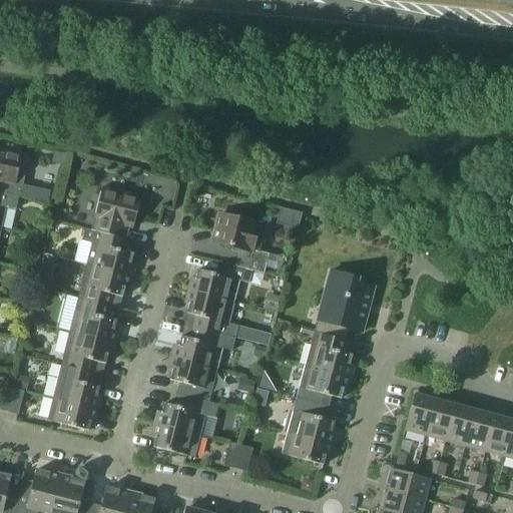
[(0,151),(0,192),(19,197),(47,203),(50,191),(23,185),(25,177),(17,175),(21,156),(0,151)]
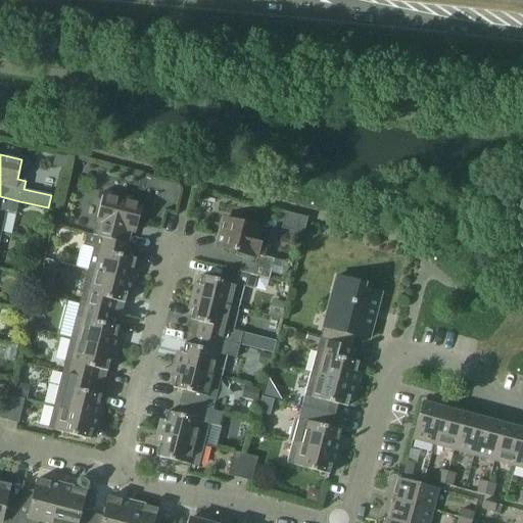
[(101,225),(98,236),(123,243),(126,231),(136,233),(144,201),(104,191),(96,223),(101,225)]
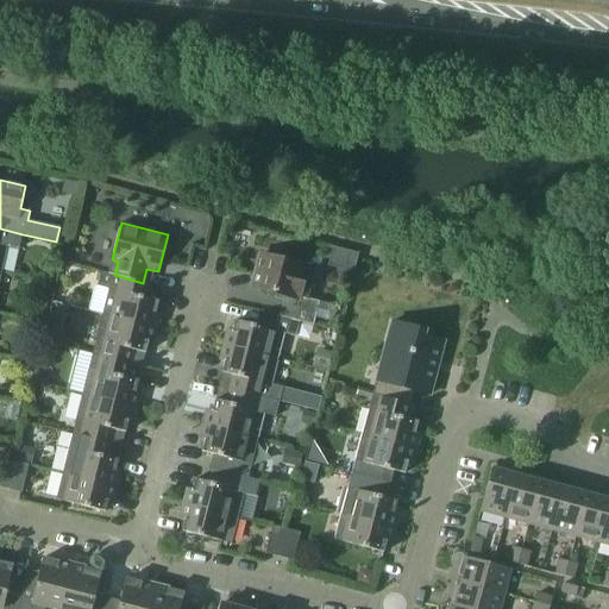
[(0,270),(2,271),(8,245),(19,248),(23,234),(0,228),(0,270)]
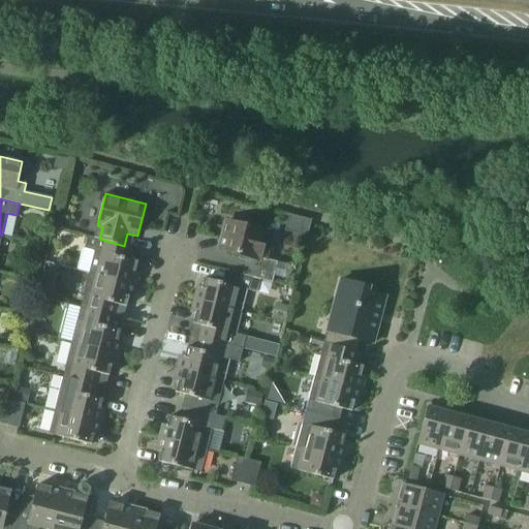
[(274,235),(226,222),(219,249),(249,256),(247,261),(247,260),(243,276),(260,280),(273,283),(274,278),(285,281),(286,281),(287,280),(289,279),(290,279),(291,278),(291,277),(292,276),(292,275),(292,273),(292,271),(292,270),(291,268),(290,267),(288,266),(268,260),(274,235)]
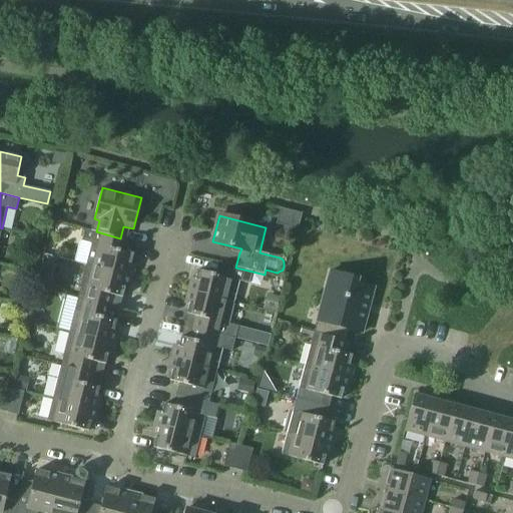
[(92,243),(87,266),(131,277),(135,264),(131,263),(134,253),(117,249),(120,238),(96,231),(85,229),(82,241),(92,243)]
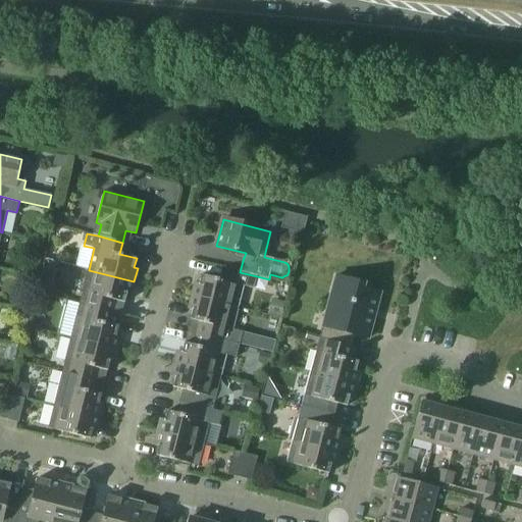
[(197,283),(193,297),(239,308),(244,285),(254,288),(257,276),(240,272),(240,271),(239,273),(226,269),(224,280),(202,275),(200,283),(197,283)]
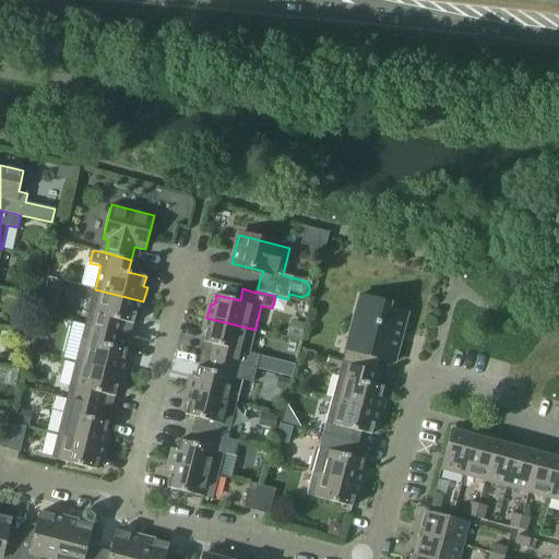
[(95,289),(85,325),(120,334),(123,322),(134,324),(137,314),(140,316),(143,301),(95,289)]
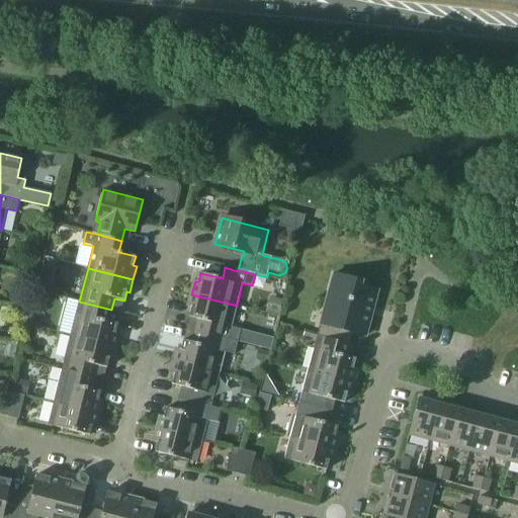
[(321,323),(318,336),(345,343),(349,332),(365,336),(377,290),(360,286),(362,281),(334,274),(326,305),(331,306),(326,324),(321,323)]
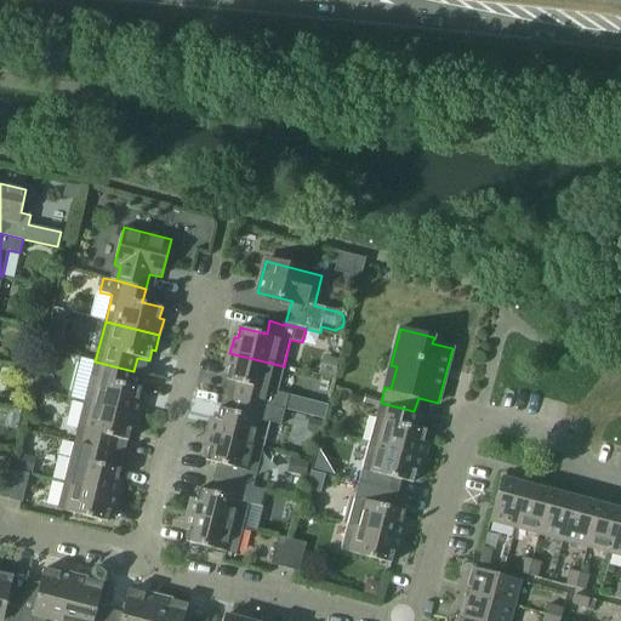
[(47,336),(45,348),(58,352),(62,340),(47,336)]
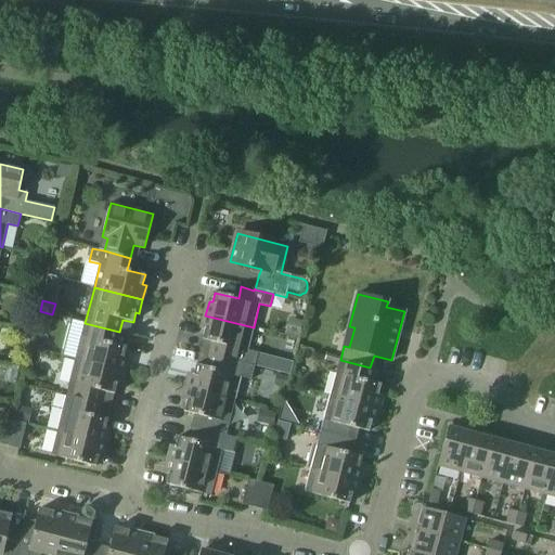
[(41,312),(39,323),(46,324),(50,321),(52,315),(41,312)]
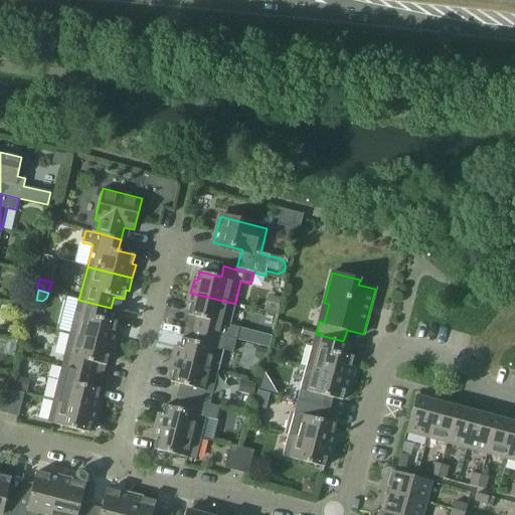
[(190,293),(187,306),(190,307),(188,315),(191,316),(197,318),(194,329),(236,340),(239,328),(229,325),(235,304),(190,293)]
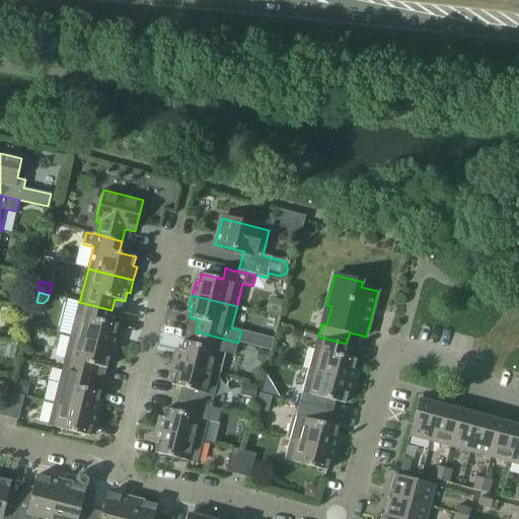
[(22,297),(20,306),(31,309),(33,299),(22,297)]
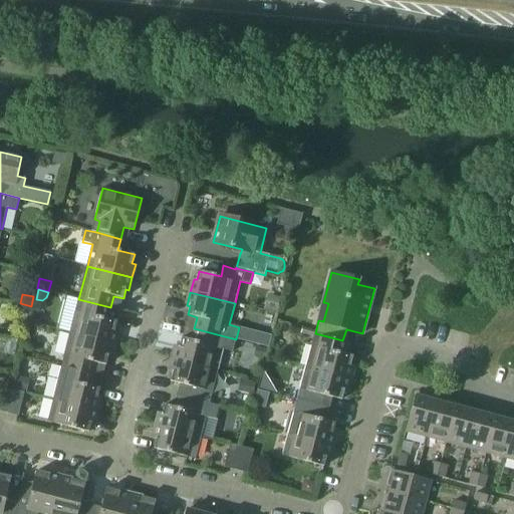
[(264,310),(276,313),(280,298),(268,295),(264,310)]
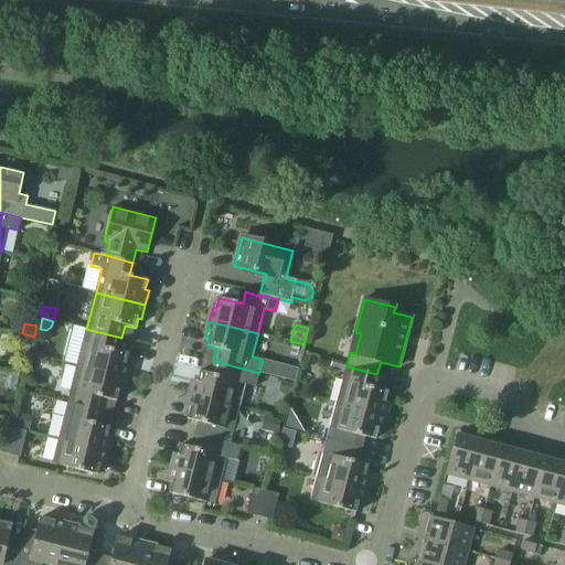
[(86,329),(77,365),(126,379),(130,364),(127,363),(129,353),(118,351),(121,338),(86,329)]
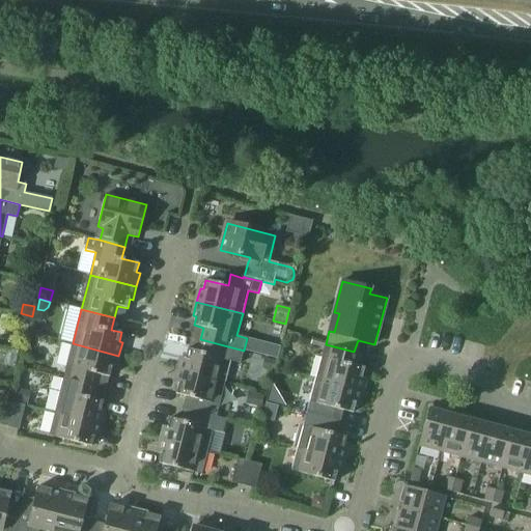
[(183,357),(179,370),(225,383),(230,360),(241,362),(244,351),(200,339),(197,352),(188,348),(186,358),(183,357)]
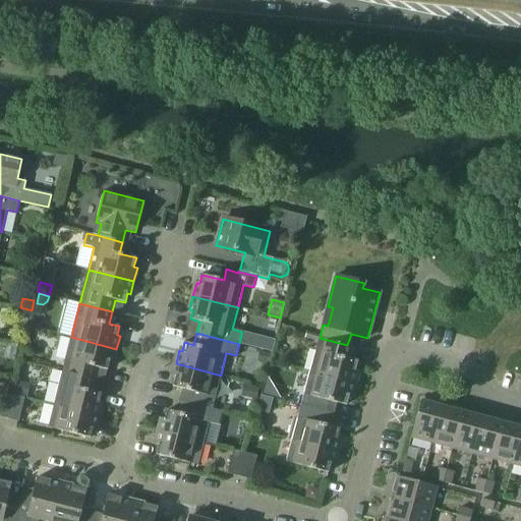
[(71,337),(62,371),(96,380),(98,367),(108,370),(110,361),(113,362),(116,349),(71,337)]
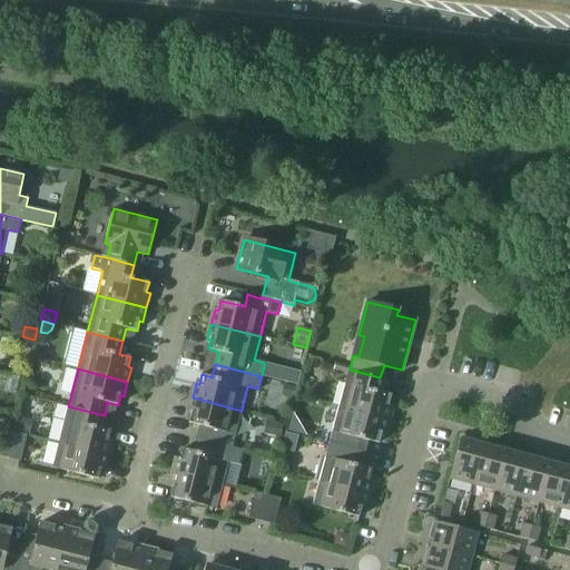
[(293,370),(290,383),(297,385),(301,372),(293,370)]
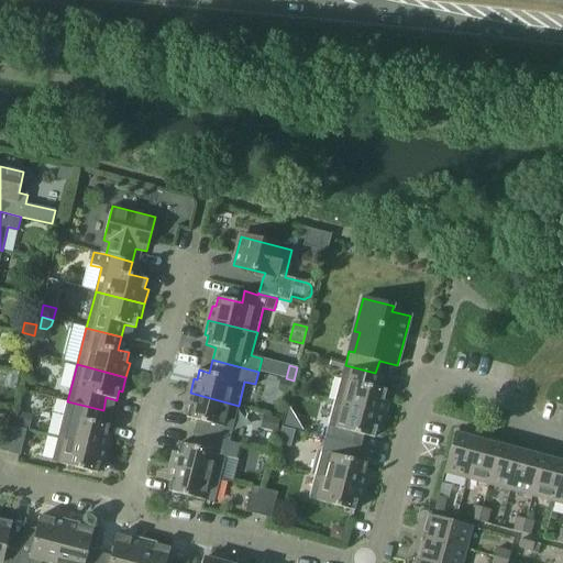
[(345,365),(335,401),(384,415),(388,400),(385,399),(387,390),(379,388),(383,375),(375,373),(345,365)]
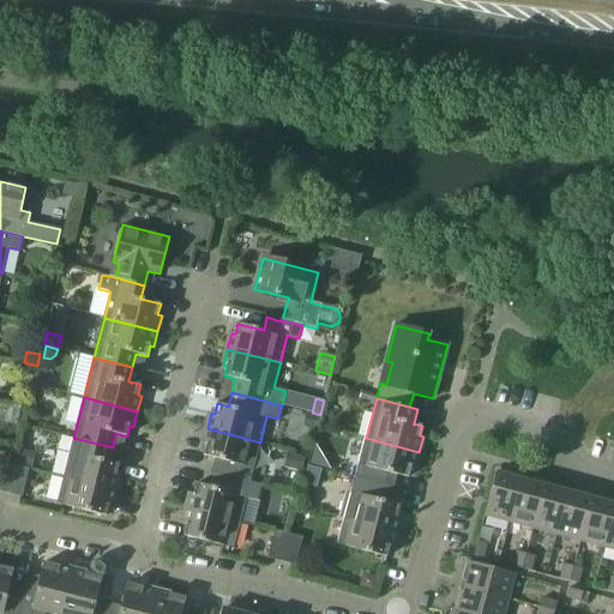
[(305,417),(302,429),(313,432),(315,421),(305,417)]
